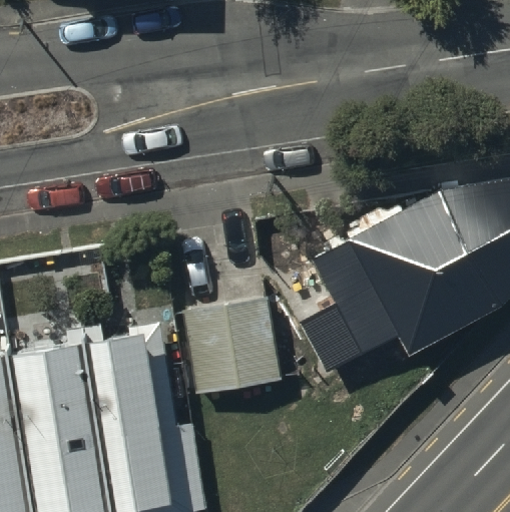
[(509,181),(440,193),(311,258),(334,304),(301,321),(326,372),(400,335),(410,353),(500,308),(509,297),(509,181)]
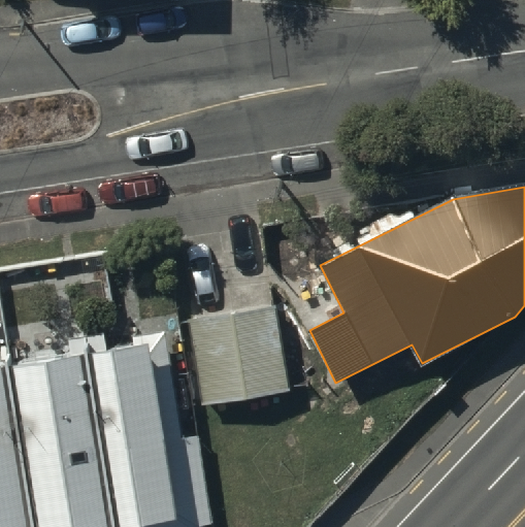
[(274,305),(188,320),(202,405),(289,391),(274,305)]
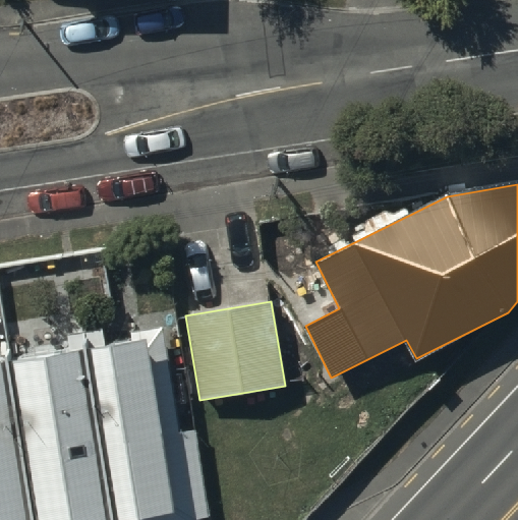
[(100,333),(89,335),(116,519),(202,519),(208,519),(194,430),(177,434),(161,327),(133,331),(135,346),(102,351),(100,333)]
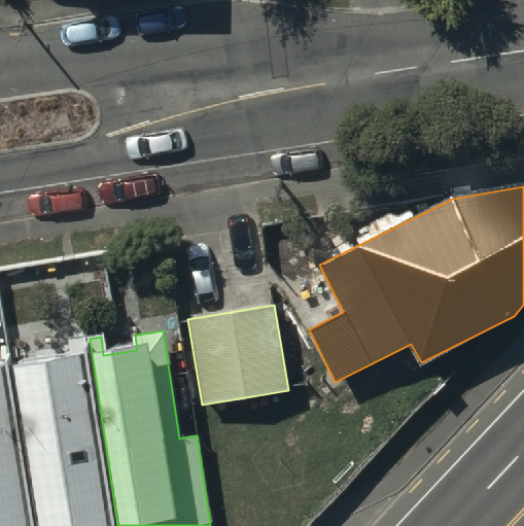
[(115,525),(84,336),(68,339),(71,355),(12,364),(38,525),(115,525)]
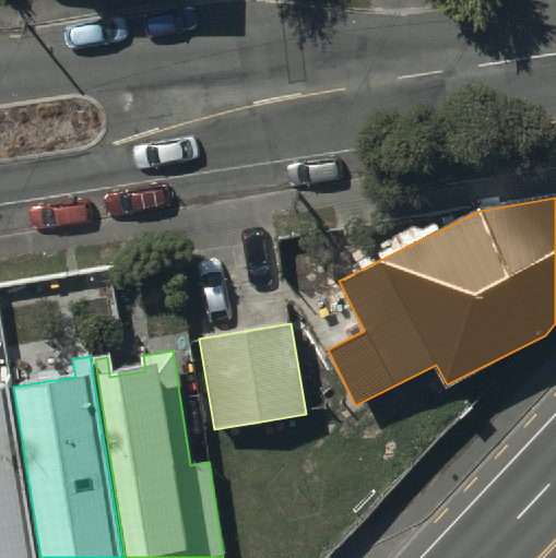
[(0,557),(35,557),(8,388),(0,389),(0,557)]
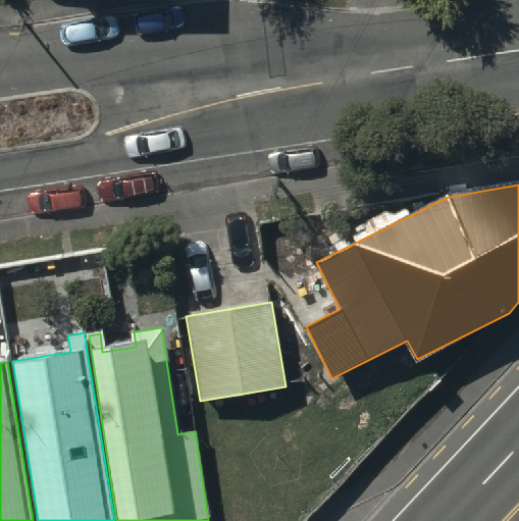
All buildings are outlined.
